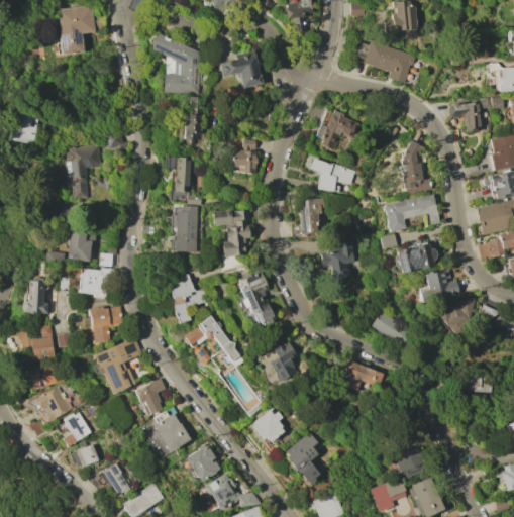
[(236,0),(229,3),(230,6),(217,11),(212,0),(236,0)]
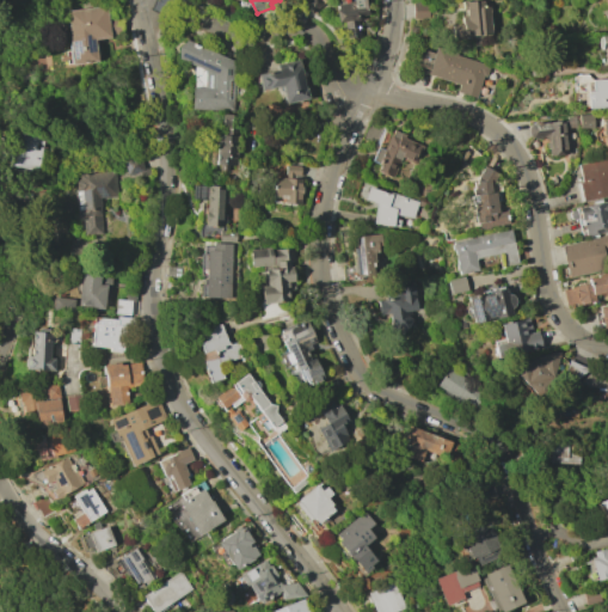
[(309,0),(330,0),(314,13),(307,2),(309,0)]
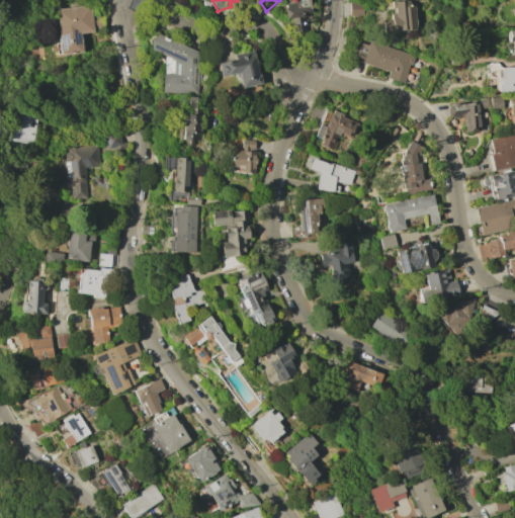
[(288,9),(287,4),(302,2),(301,0),(316,0),(317,7),(313,7),(314,13),(305,14),(308,32),(296,34),(293,18),(288,19),(286,9),(288,9)]
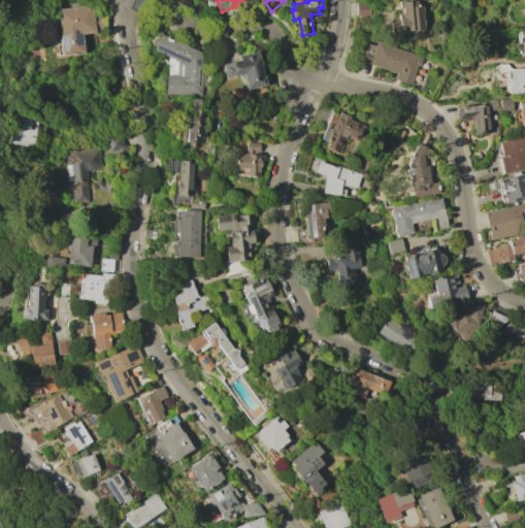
[(401,21),(400,14),(405,13),(404,8),(401,8),(401,2),(419,0),(420,6),(424,5),(426,30),(393,33),(392,22),(401,21)]
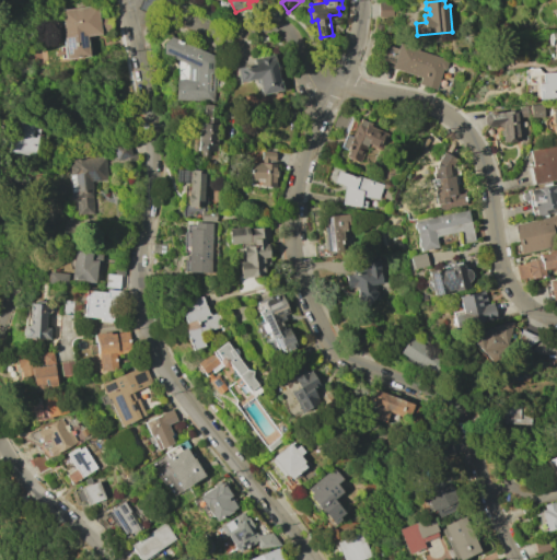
[(381,2),(395,2),(395,16),(381,16),(381,2)]
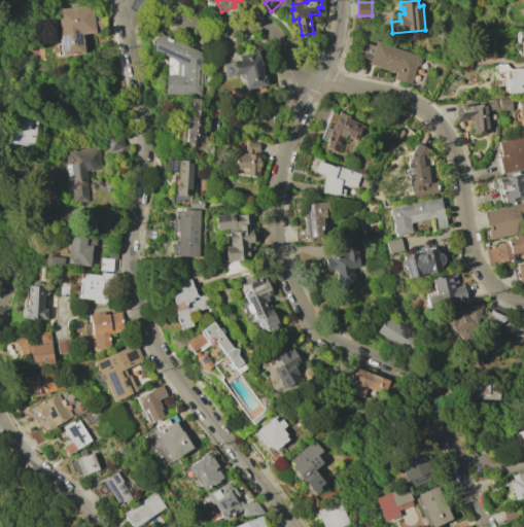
[(94,4),(96,16),(106,15),(108,30),(83,33),(86,53),(65,56),(59,9),(94,4)]
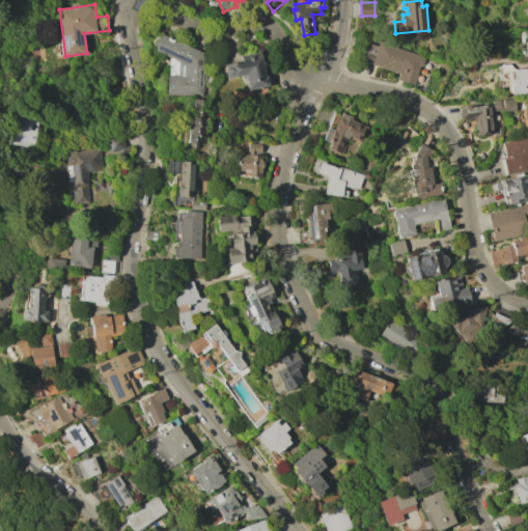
[(206,53),(205,94),(168,93),(169,76),(179,76),(181,61),(157,50),(157,40),(165,34),(206,53)]
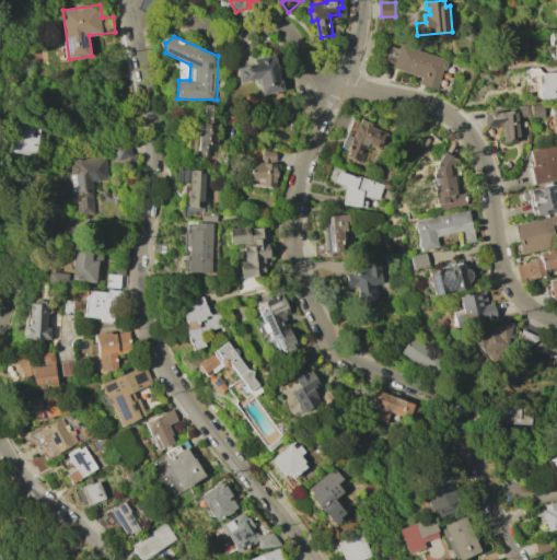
[(395,60),(386,58),(390,45),(399,48),(401,44),(450,60),(447,70),(444,69),(438,90),(420,83),(422,77),(393,68),(395,60)]
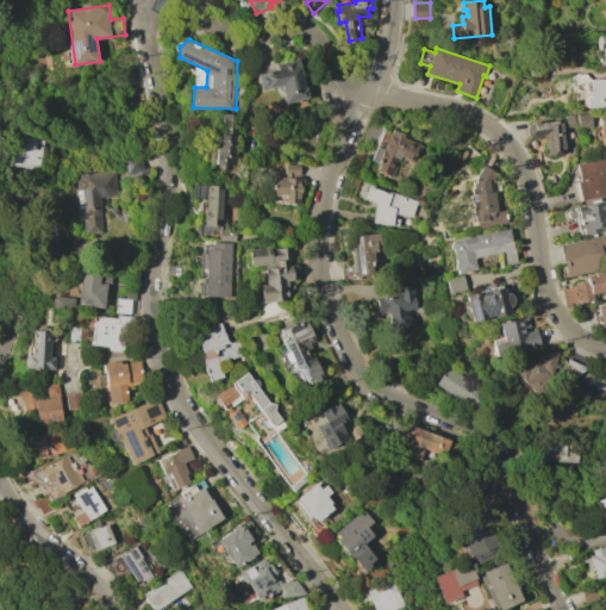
[(547,57),(548,75),(531,76),(530,57),(547,57)]
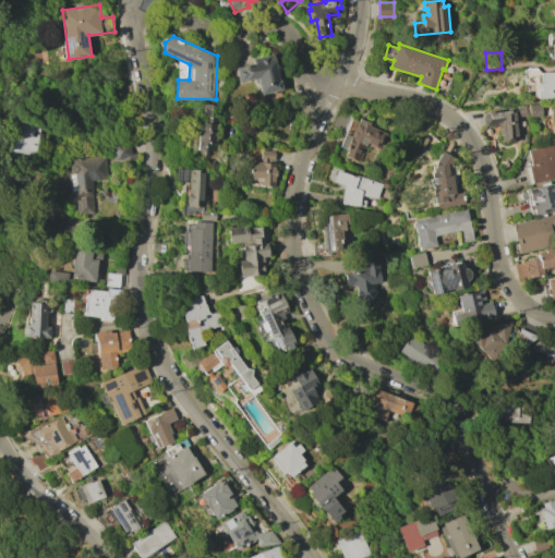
[(256,64),(255,59),(275,53),(284,89),(264,95),(260,77),(242,82),(239,69),(256,64)]
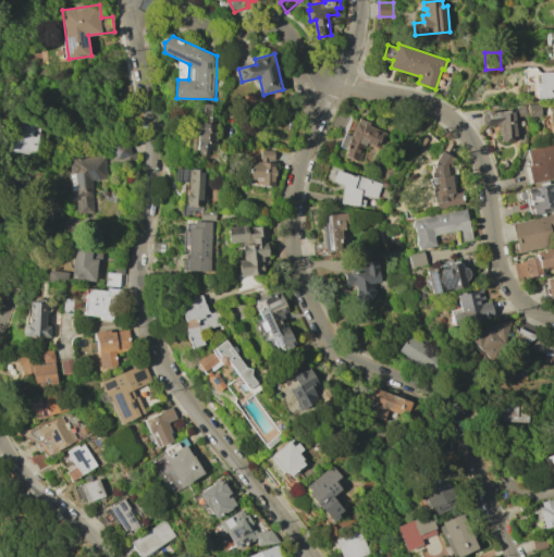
[(542,83),(542,73),(553,72),(553,97),(539,98),(538,84),(542,83)]
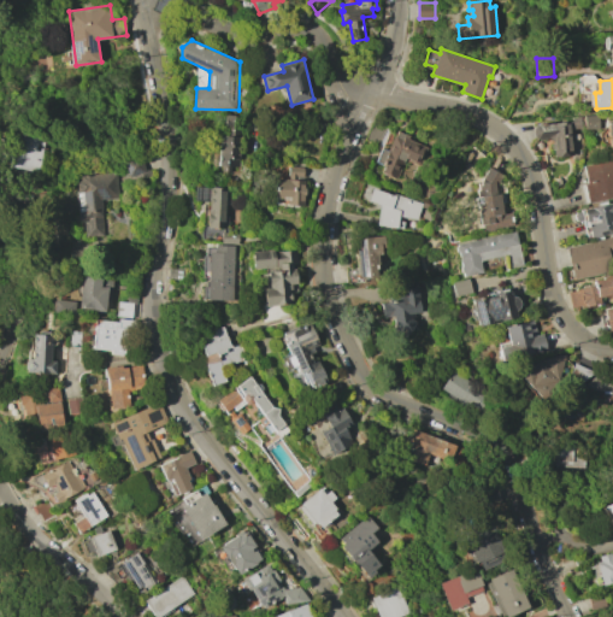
[(242,116),(240,168),(219,166),(220,135),(225,135),(227,115),(242,116)]
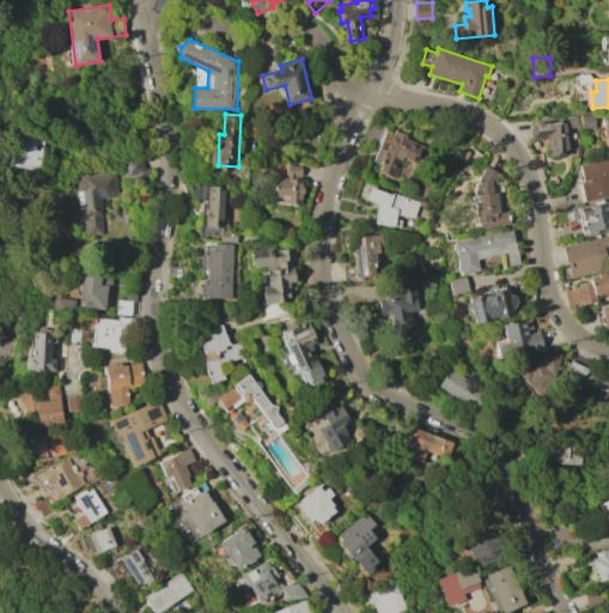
[(597,115),(597,127),(571,128),(570,116),(597,115)]
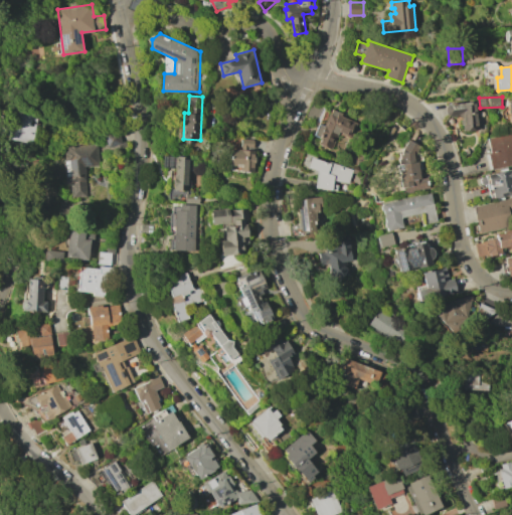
[(447,105),(477,103),(479,130),(465,131),(463,116),(448,117),(447,105)]
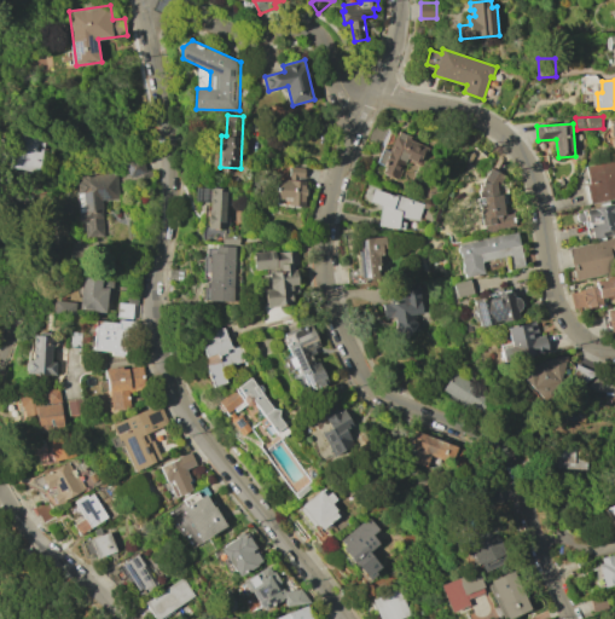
[(384,149),(392,152),(400,131),(412,137),(411,139),(430,148),(423,166),(407,160),(399,179),(383,172),(386,166),(378,162),(384,149)]
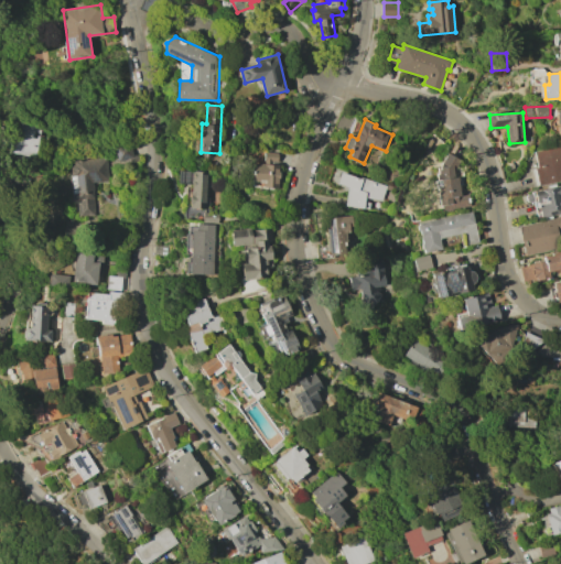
[(19,125),(43,129),(36,160),(13,154),(19,125)]
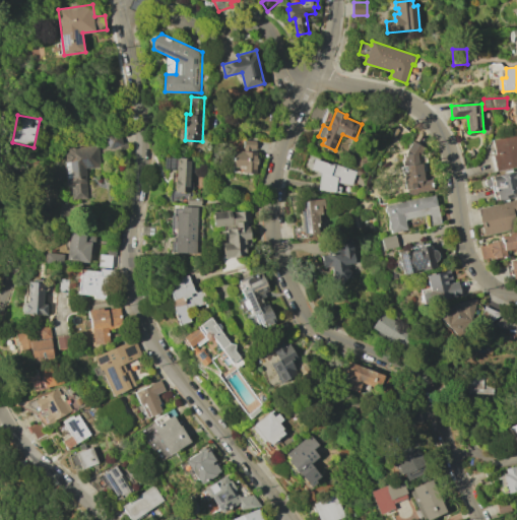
[(120,131),(124,144),(110,149),(106,136),(120,131)]
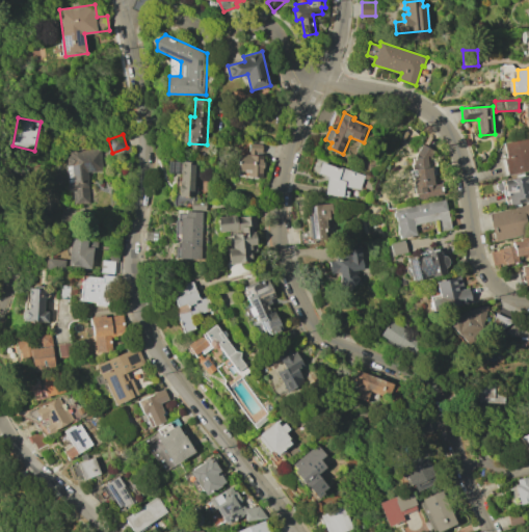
[(528,170),(508,176),(504,159),(507,158),(504,142),(528,137),(528,170)]
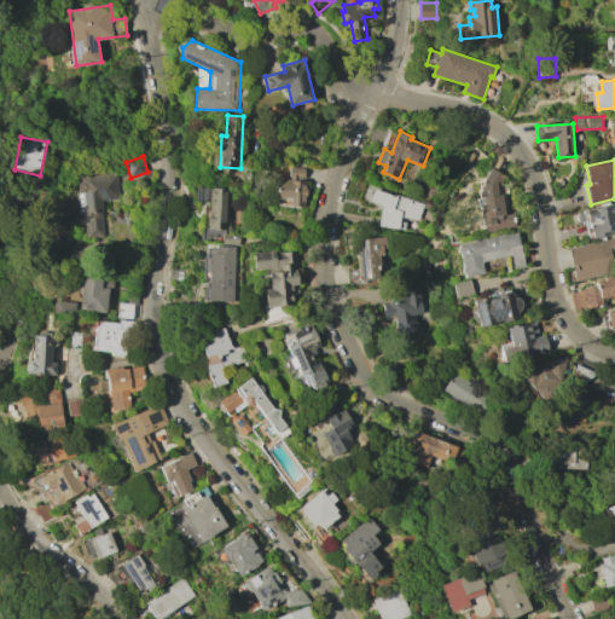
[(278,187),(279,187),(280,179),(291,179),(291,167),(306,167),(306,189),(308,189),(308,196),(306,196),(306,206),(301,206),(300,208),(295,208),(295,206),(279,204),(279,191),(278,191),(278,187)]
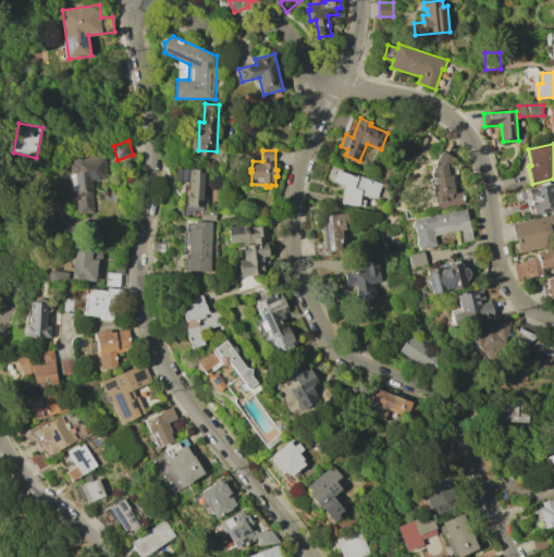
[(448,168),(451,175),(453,174),(456,193),(464,192),(466,202),(447,206),(448,208),(439,209),(439,207),(436,208),(433,185),(438,185),(436,177),(433,178),(432,171),(435,171),(434,165),(436,164),(443,151),(455,157),(448,168)]
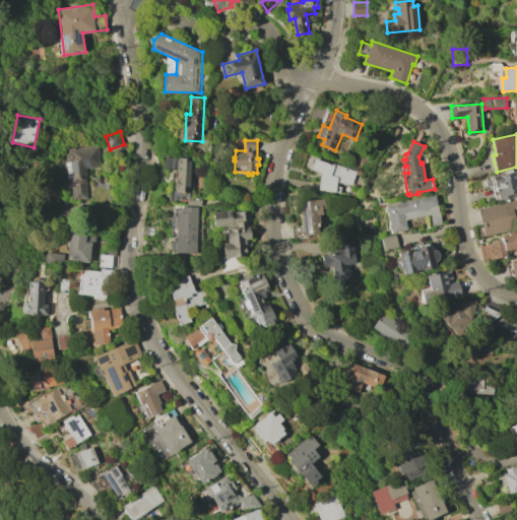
[(70,153),(70,148),(100,145),(103,167),(86,169),(89,198),(74,200),(73,187),(69,187),(68,179),(72,179),(71,160),(67,161),(66,153),(70,153)]
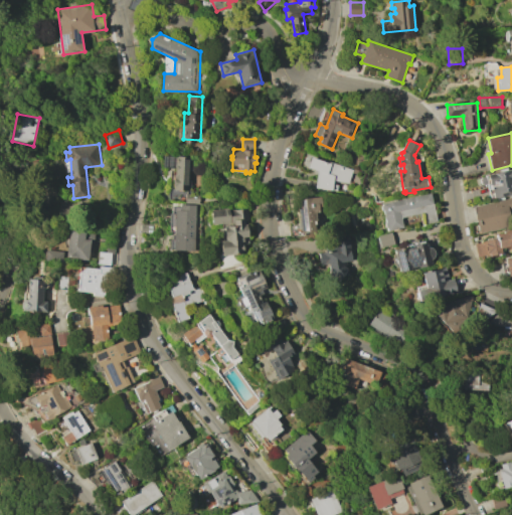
[(176,156),(190,157),(188,190),(174,189),(176,156)]
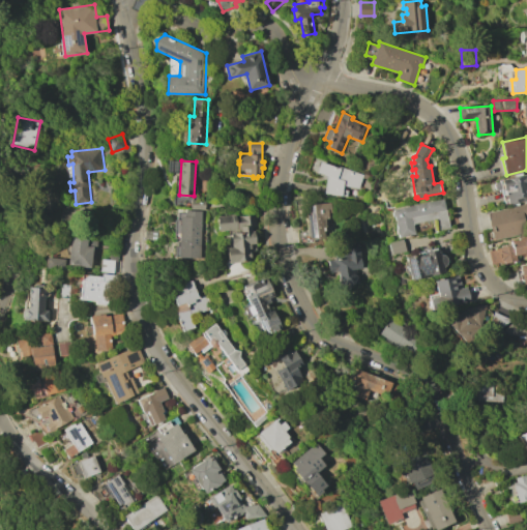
[(360,188),(344,185),(343,196),(325,193),(328,175),(318,172),(321,162),(339,168),(339,166),(364,175),(360,188)]
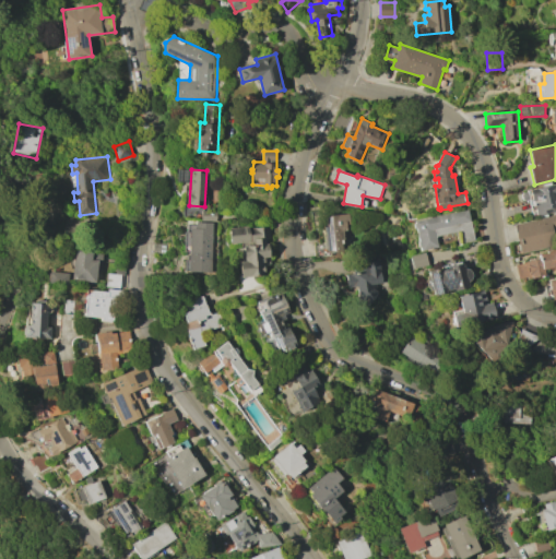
[(529,192),(528,190),(555,183),(555,209),(555,212),(534,216),(530,199),(523,201),(521,194),(529,192)]
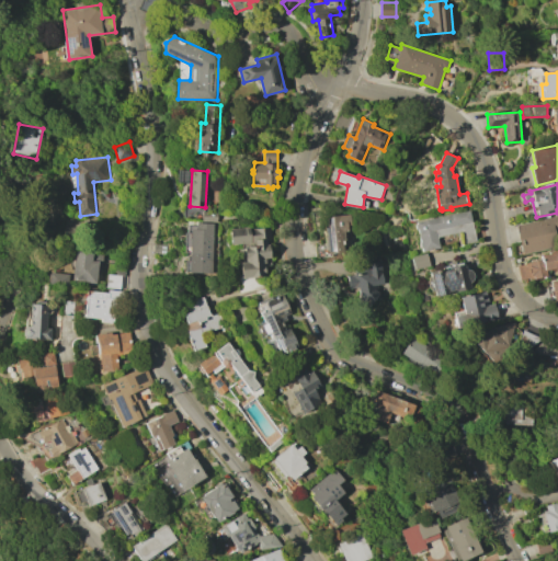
[(470,210),(478,242),(465,244),(462,231),(439,237),(441,248),(434,249),(434,250),(430,251),(430,250),(424,251),(423,248),(421,248),(420,242),(422,242),(418,222),(470,210)]
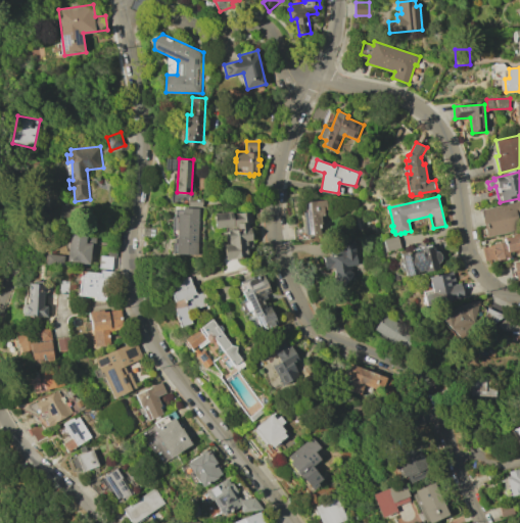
[(190,197),(203,197),(203,206),(189,205),(190,197)]
